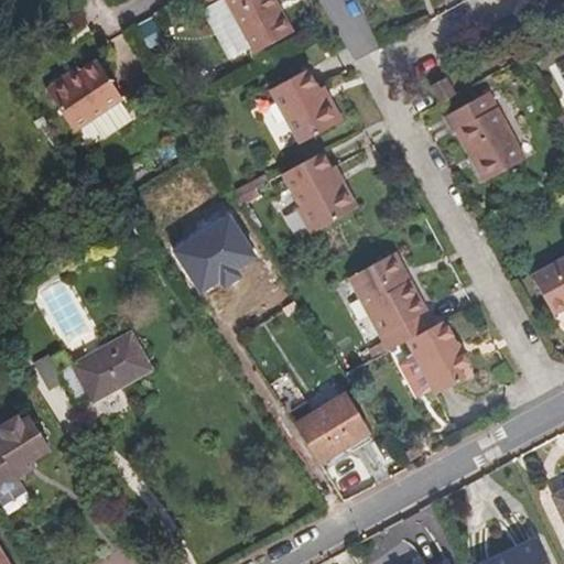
[(279,13),(271,0),(208,0),(213,6),(221,0),(225,0),(255,54),(295,32),(283,11),(279,13)]
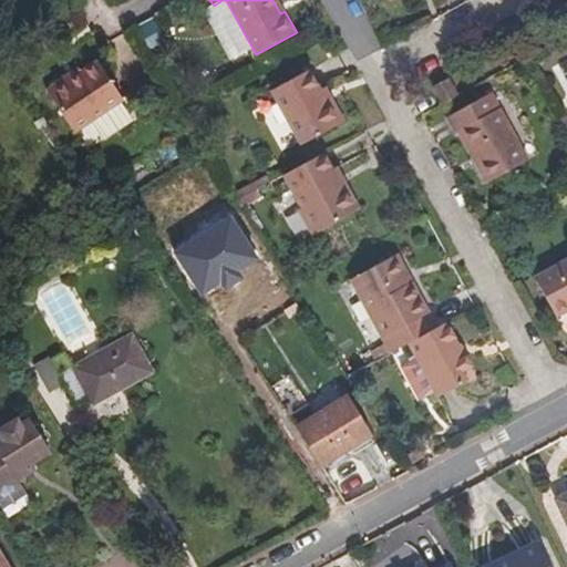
[(285,11),(278,0),(272,0),(280,13),(285,11)]
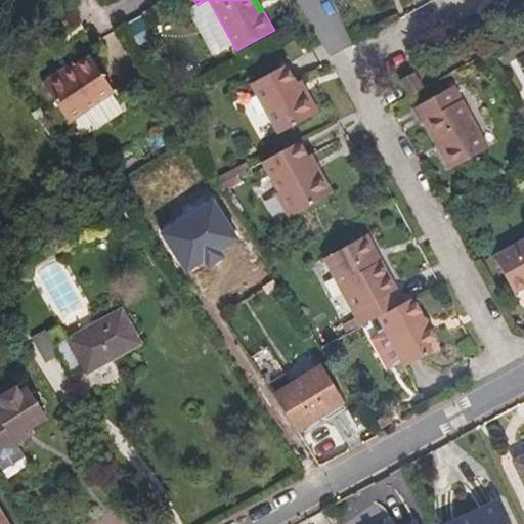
[(116,94),(86,53),(42,83),(71,124),(116,94)]
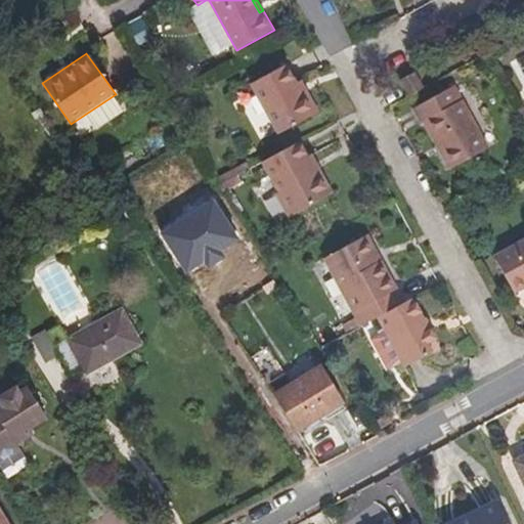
[(314,114),(286,66),(252,84),(279,134),(314,114)]
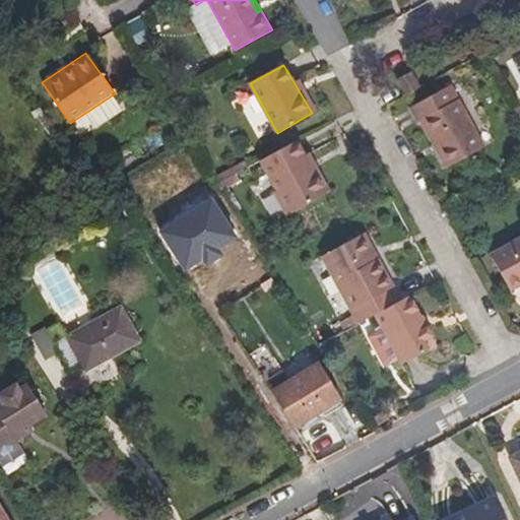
[(406,95),(420,87),(411,71),(398,78),(406,95)]
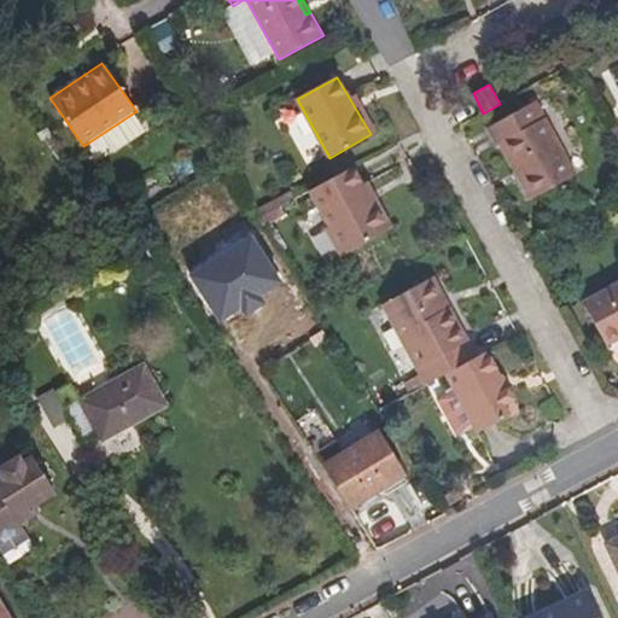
[(374,132),(355,98),(350,100),(371,134),(374,132)]
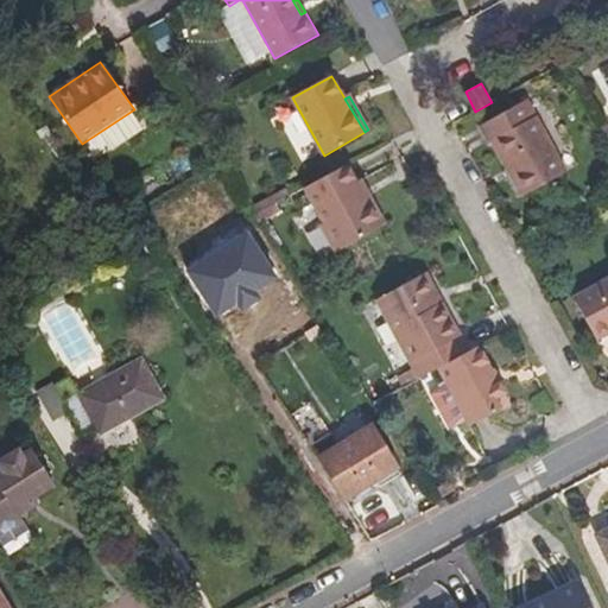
[(557,154),(526,100),(480,126),(489,144),(498,139),(517,173),(511,176),(523,196),(562,176),(551,157),(557,154)]
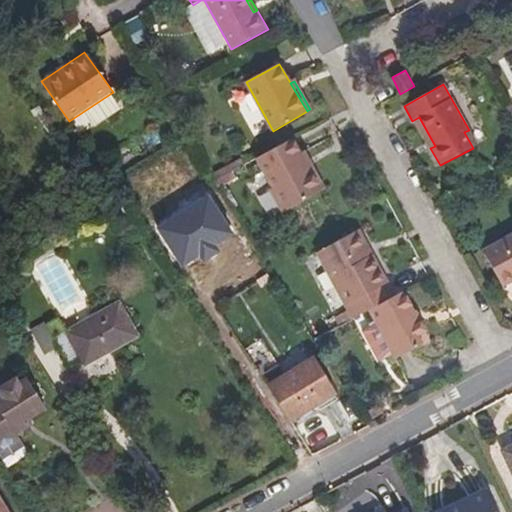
[(435,146),(419,117),(412,121),(428,149),(430,148),(435,146)]
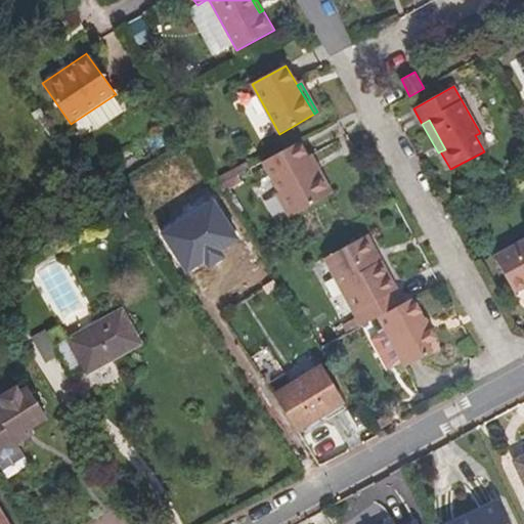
[(334,193),(320,170),(316,172),(308,158),(299,141),(262,162),(278,192),(275,193),(290,218),(334,193)]
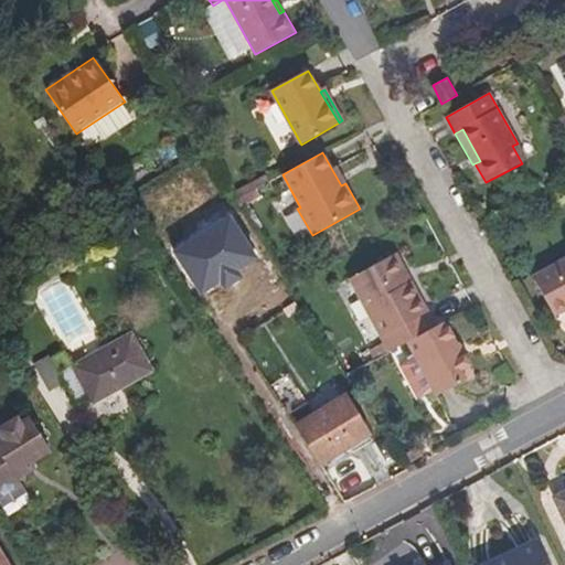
[(345,183),(337,168),(332,170),(341,185),(345,183)]
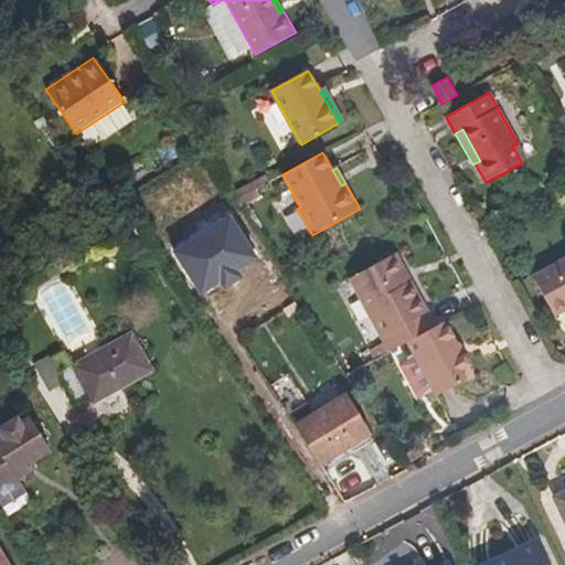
[(412,281),(396,254),(394,255),(409,283),(412,281)]
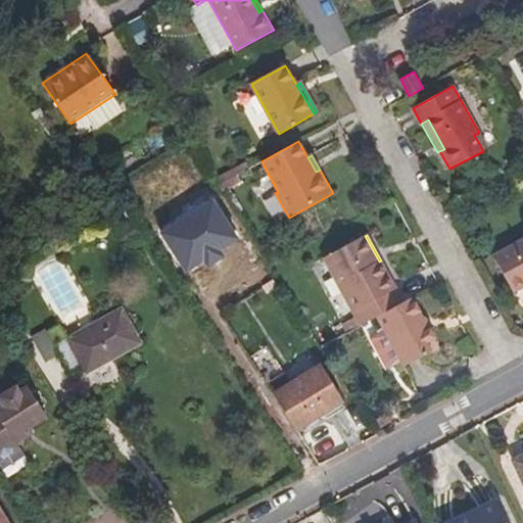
[(379,262),(365,236),(324,258),(355,318),(342,325),(346,333),(377,317),(403,302),(381,260),(379,262)]
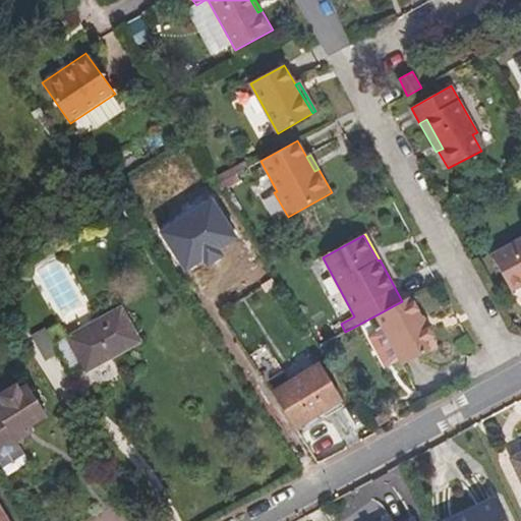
[(520,238),(491,255),(510,289),(520,282),(520,238)]
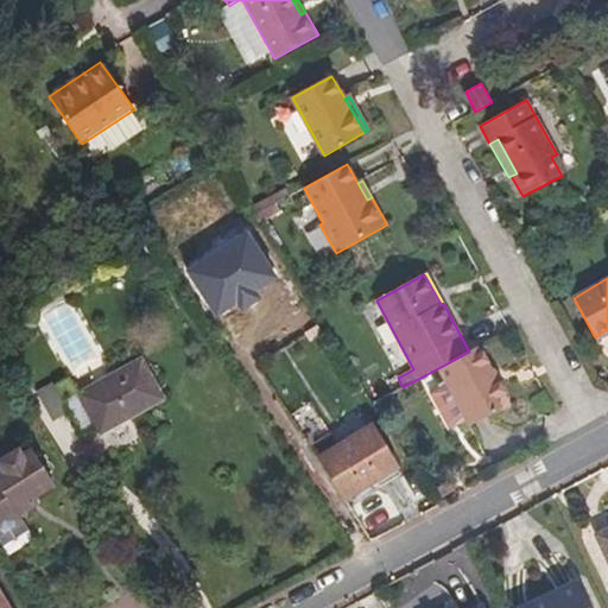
[(607,329),(595,337),(597,341),(607,335),(607,329)]
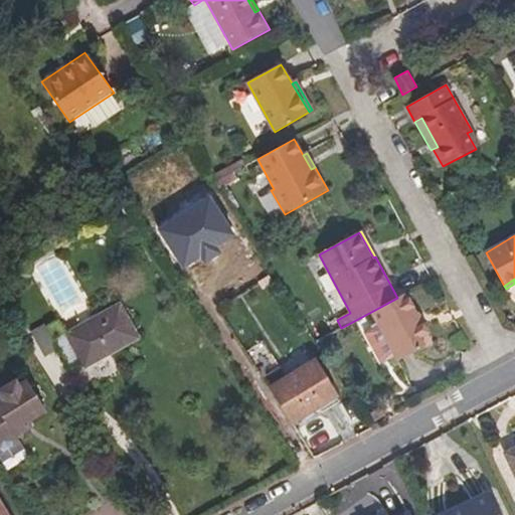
[(434,341),(406,293),(397,298),(371,312),(398,361),(434,341)]
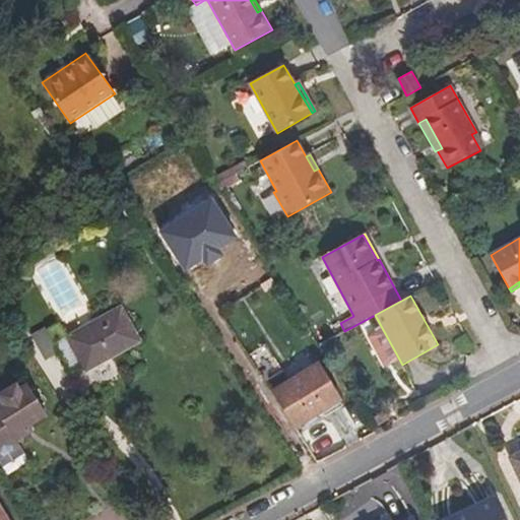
[(139,341),(121,308),(56,345),(70,371),(82,364),(86,371),(139,341)]
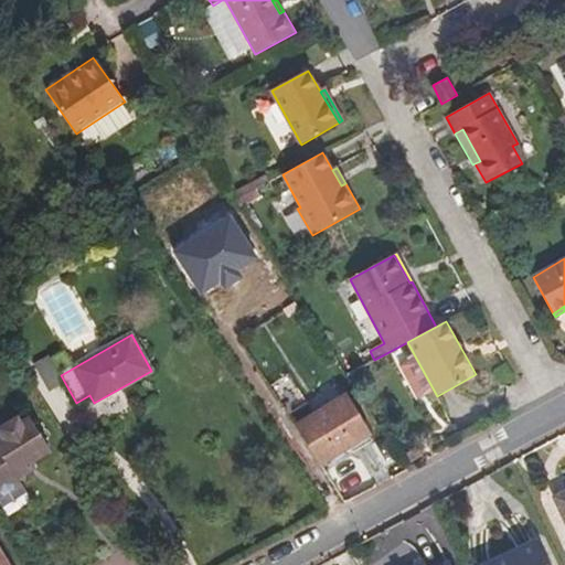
[(347,396),(299,426),(322,465),(370,435),(347,396)]
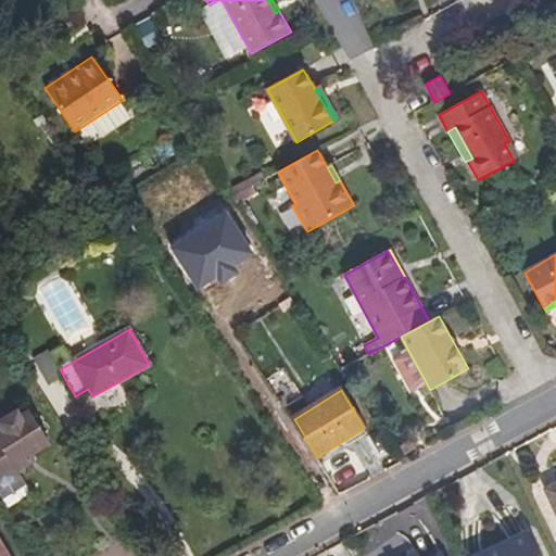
[(29,489),(21,476),(19,472),(36,460),(33,455),(50,444),(29,411),(0,429),(0,494),(9,509),(27,498),(30,494),(29,489)]
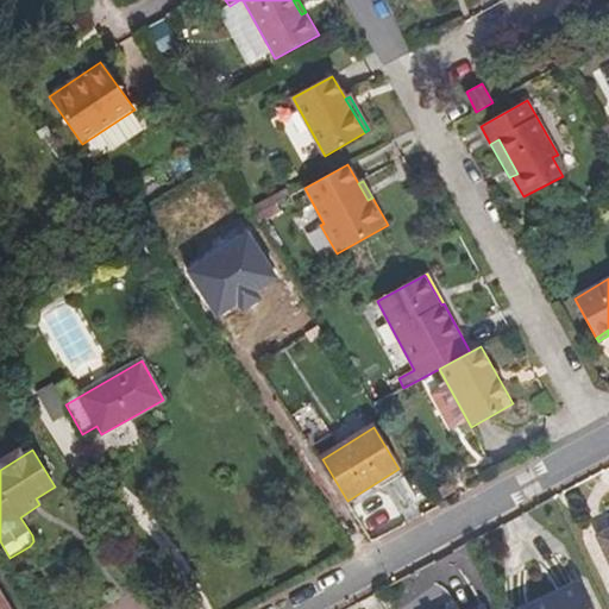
[(588,608),(577,584),(523,608),(588,608)]
